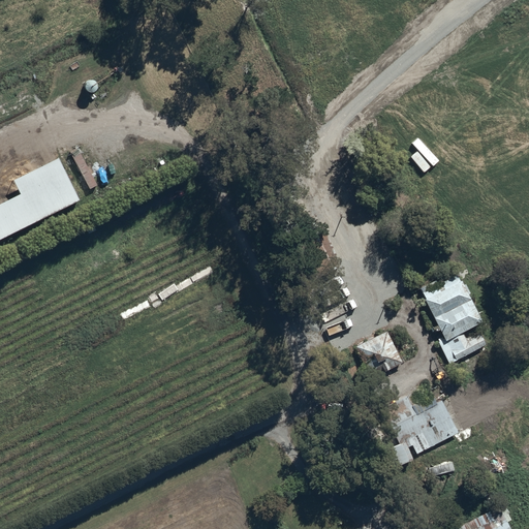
[(74,141),(66,146),(88,186),(96,181),(74,141)]
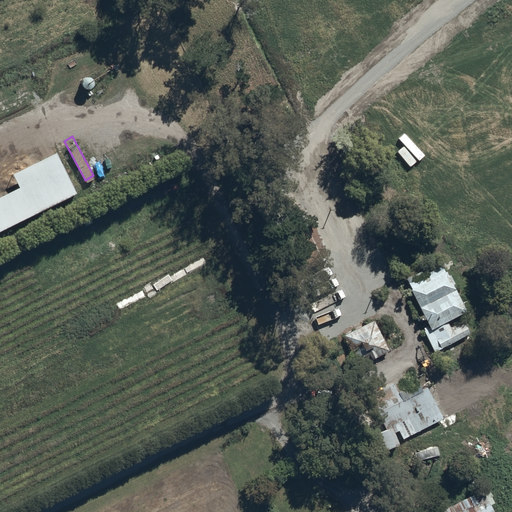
[(18,186),(0,195),(0,230),(76,193),(56,151),(11,173),(18,186)]
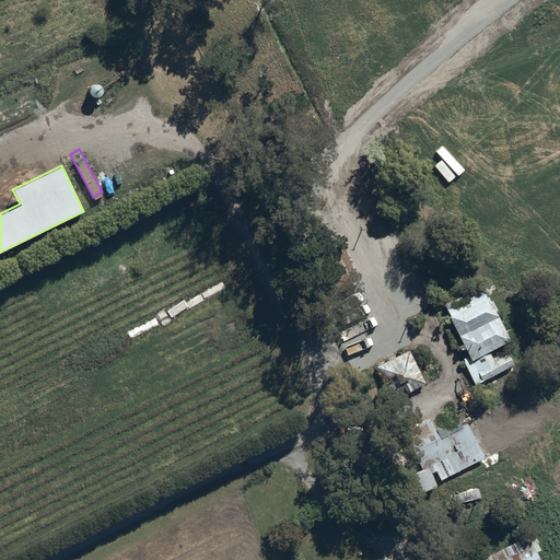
[(474,382),(496,371),(499,370),(488,347),(509,337),(494,307),(497,307),(491,296),(489,298),(486,292),(485,292),(481,287),(462,296),(459,293),(443,301),(468,353),(462,357),(474,382)]
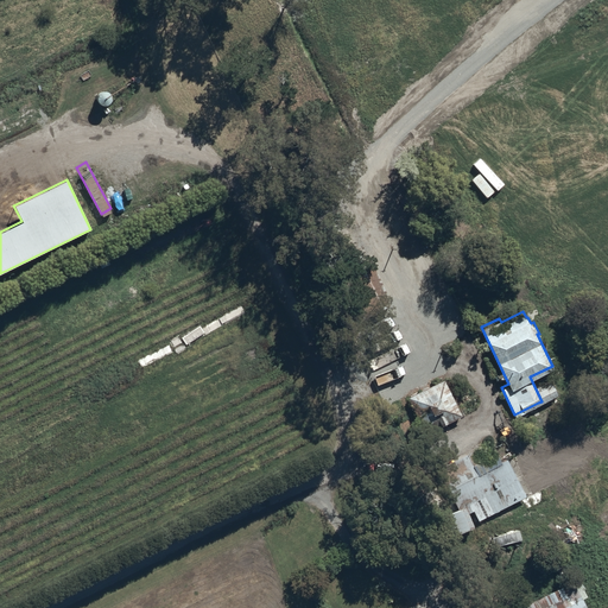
[(443,375),(406,393),(424,431),(462,413),(443,375)]
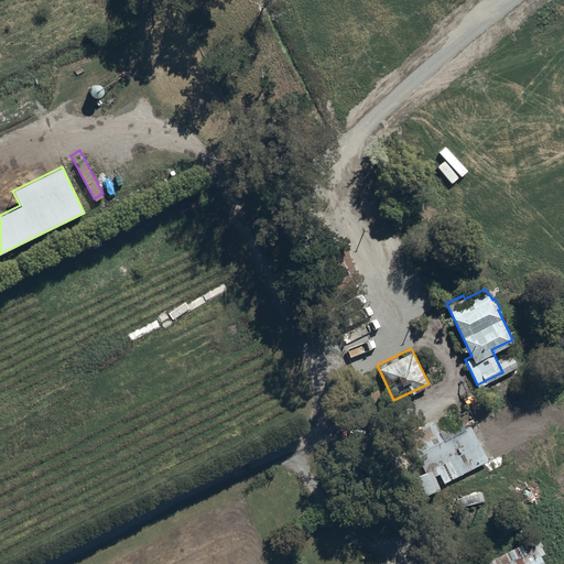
[(423,468),(411,475),(431,517),(441,512),(448,509),(433,474),(437,472),(443,480),(480,462),(486,470),(505,462),(507,465),(516,459),(509,447),(488,458),(485,454),(468,422),(463,425),(458,416),(410,443),(423,468)]
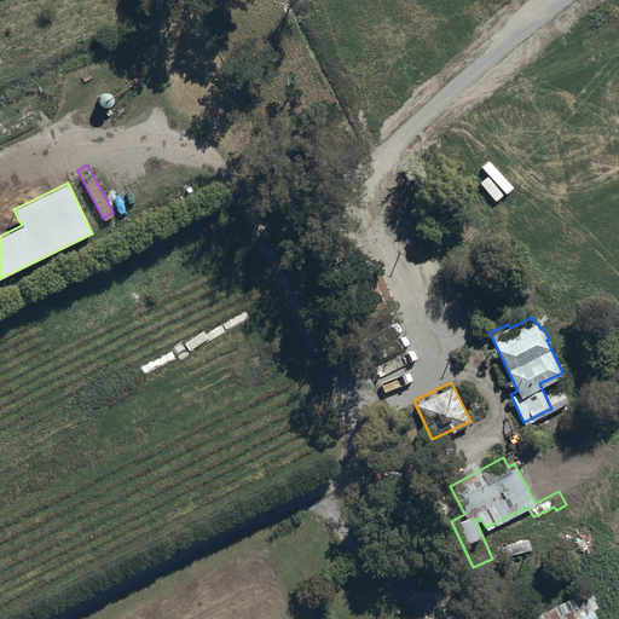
[(528,537),(501,544),(503,555),(531,547),(528,537)]
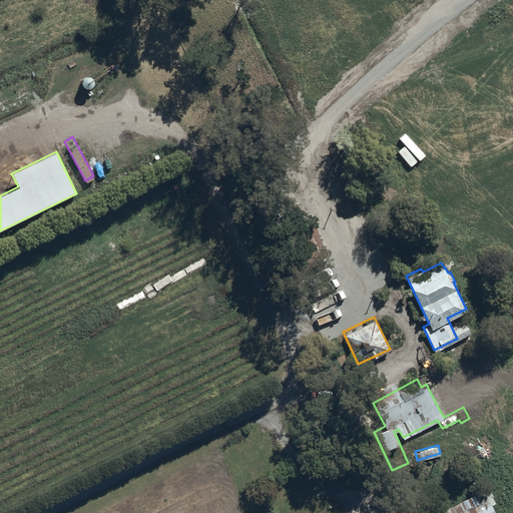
[(442,507),(444,512),(495,512),(483,487),(442,507)]
